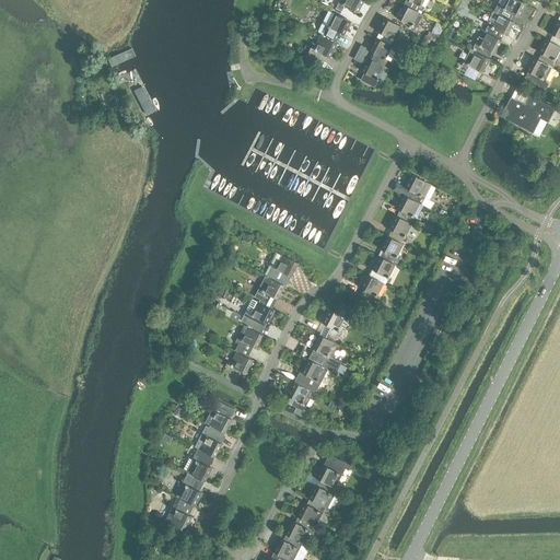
[(342,0),(341,2),(339,1),(336,6),(341,10),(345,6),(358,12),(363,0),(342,0)]
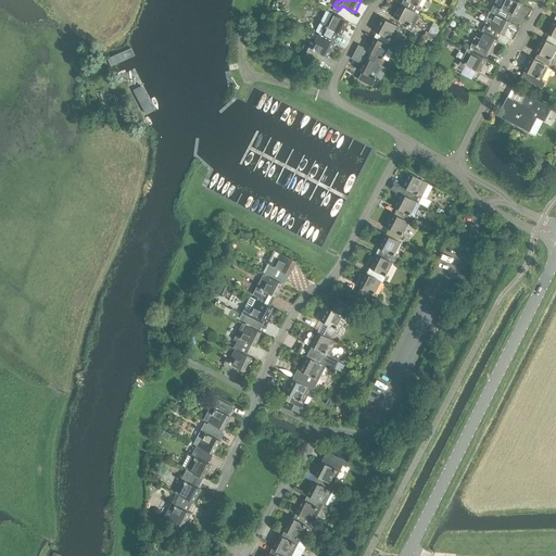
[(495,0),(490,12),(494,14),(494,13),(508,21),(512,15),(515,16),(521,3),(516,0),(495,0)]
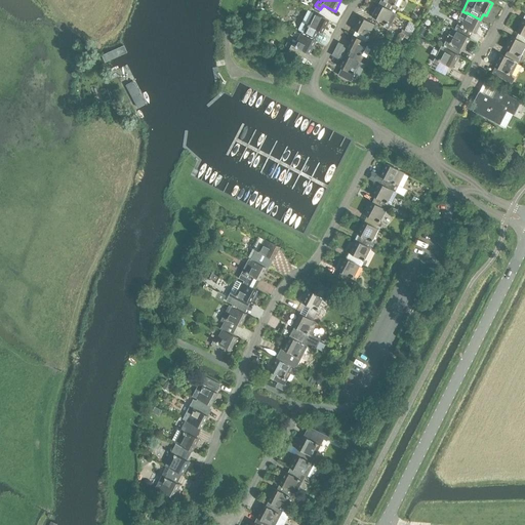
[(396,13),(393,12),(393,11),(378,3),(371,16),(387,24),(385,27),(388,29),(390,26),(396,13)]
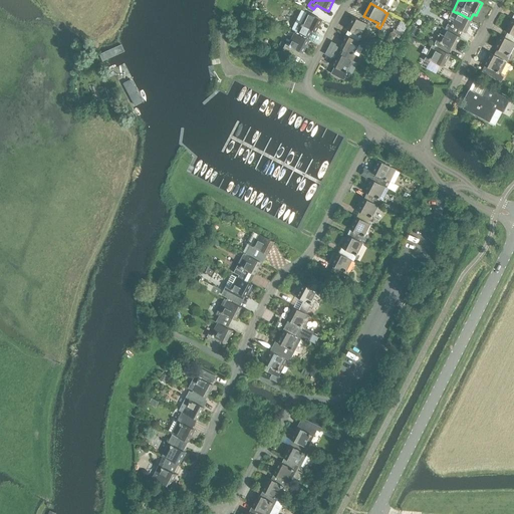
[(295,31),(294,32),(307,39),(312,30),(315,31),(321,19),(301,9),(291,29),(295,31)]
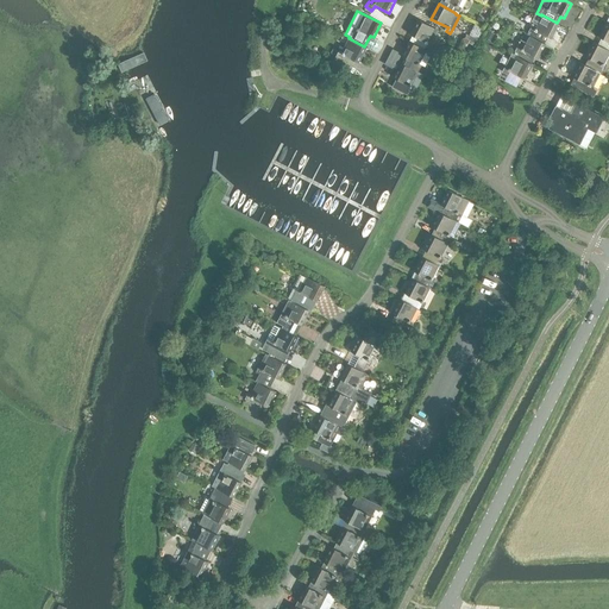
[(531,26),(526,33),(527,35),(544,43),(547,37),(551,38),(558,24),(557,23),(541,14),(541,16),(537,13),(535,12),(531,22),(535,25),(534,29),(531,26)]
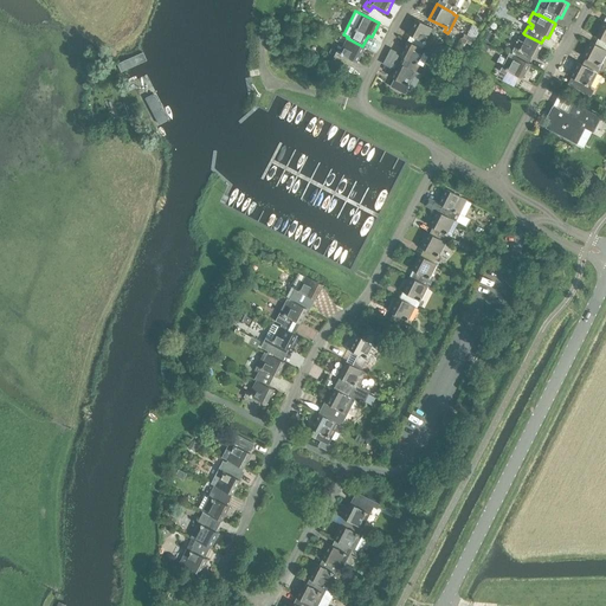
[(437,30),(432,27),(414,19),(407,33),(421,42),(420,44),(426,49),(437,30)]
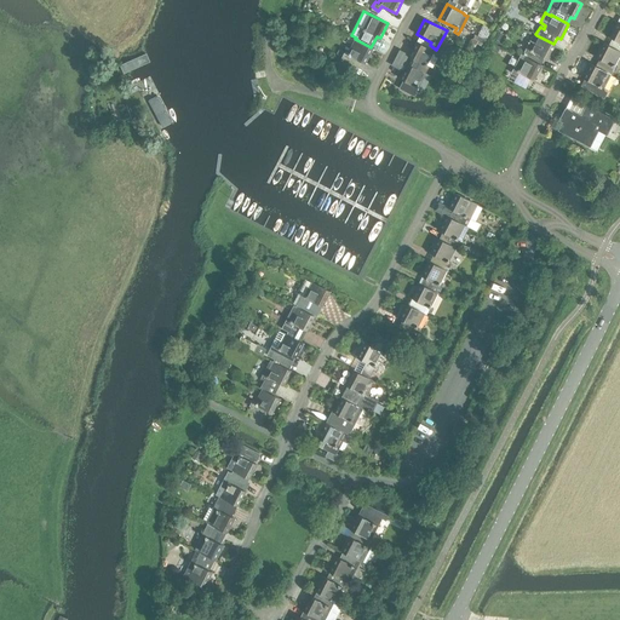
[(613,39),(609,45),(619,50),(619,23),(616,22),(608,36),(613,39)]
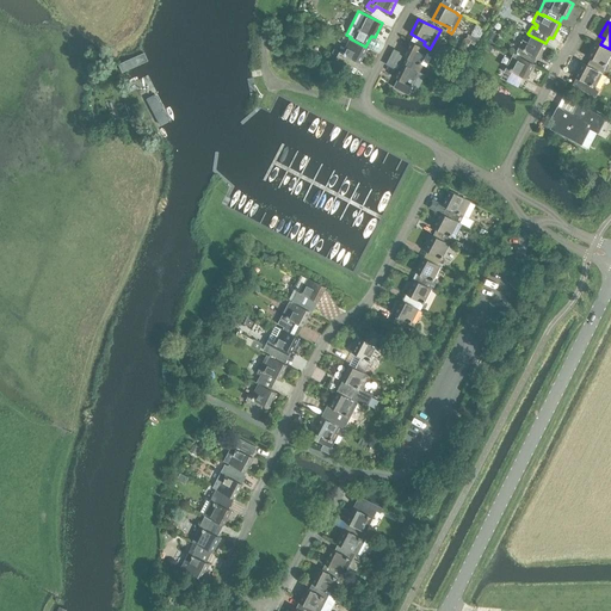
[(519,53),(518,55),(532,63),(536,56),(539,59),(547,43),(545,43),(529,35),(528,34),(526,34),(516,51),(519,53)]
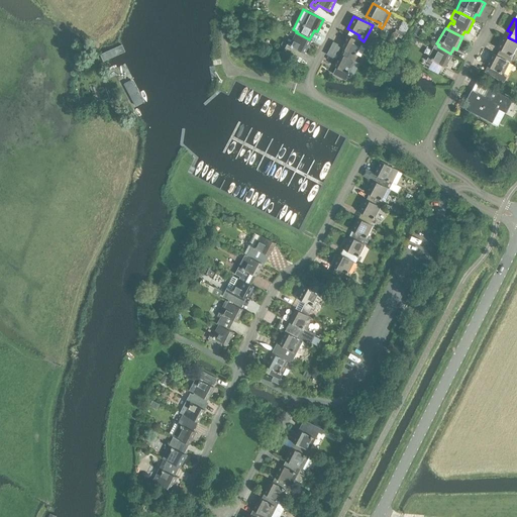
[(310,40),(309,39),(296,32),(295,32),(289,44),(287,43),(280,57),(285,60),(287,56),(296,61),(301,52),(304,53),(310,40)]
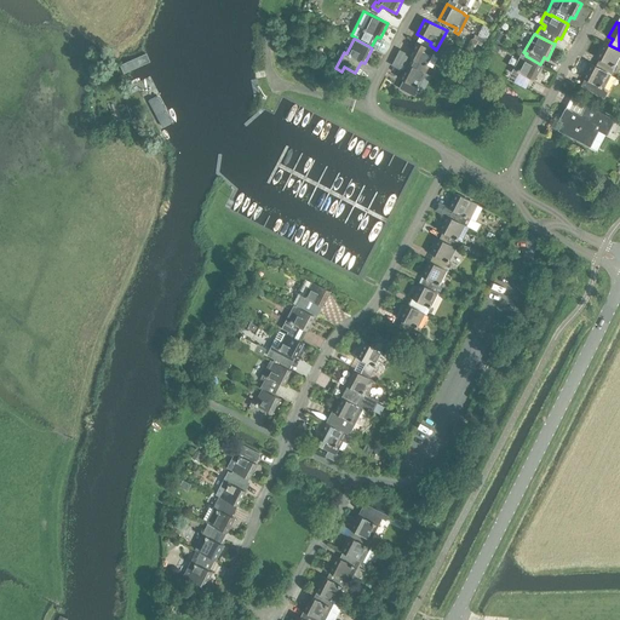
[(400,50),(396,58),(425,73),(428,65),(425,64),(434,51),(415,41),(408,55),(400,50)]
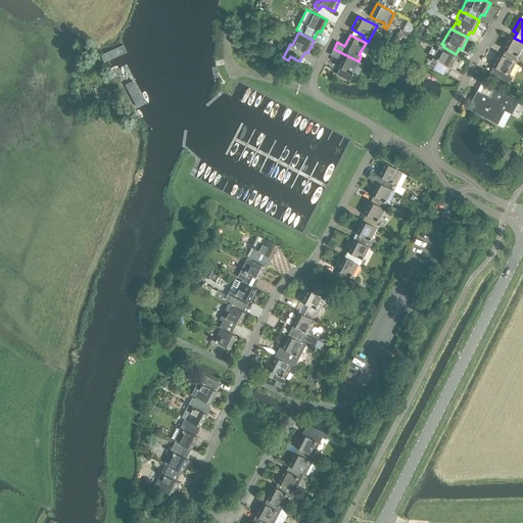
[(505,50),(502,55),(515,62),(516,60),(518,61),(520,57),(517,55),(522,44),(522,42),(514,38),(509,35),(502,48),(505,50)]
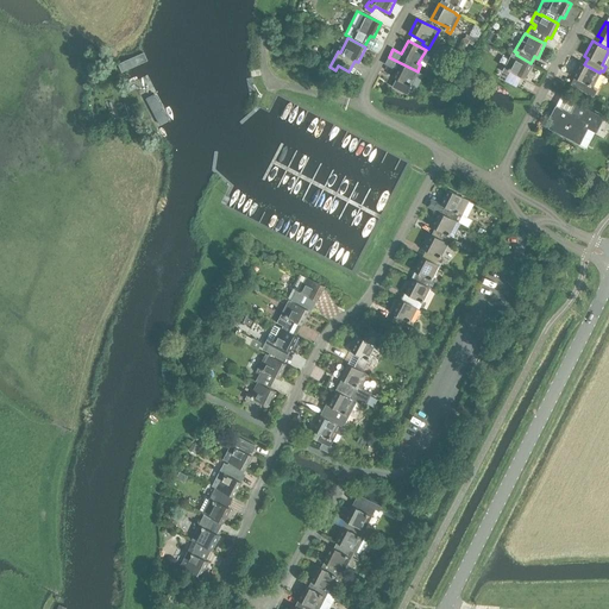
[(531,63),(516,55),(512,52),(504,67),(501,70),(503,73),(502,76),(518,83),(521,76),(525,79),(532,63),(531,63)]
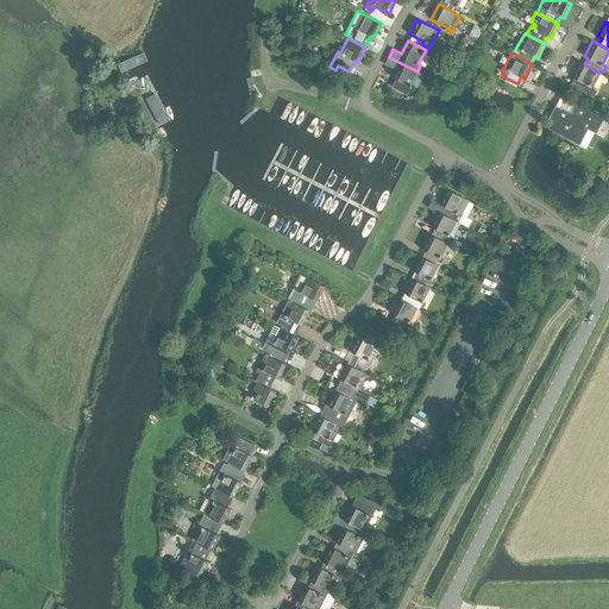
[(418,71),(389,57),(384,66),(395,70),(391,76),(395,79),(393,85),(406,93),(408,89),(410,92),(414,87),(415,88),(424,74),(418,71)]
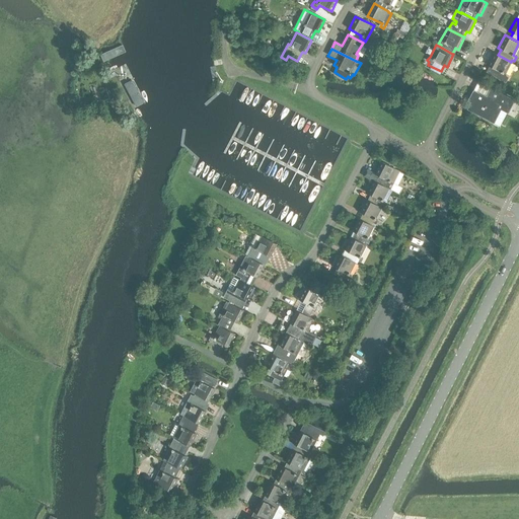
[(512,62),(511,62),(498,55),(494,52),(487,65),(499,72),(496,77),(504,81),(506,78),(504,77),(512,62)]
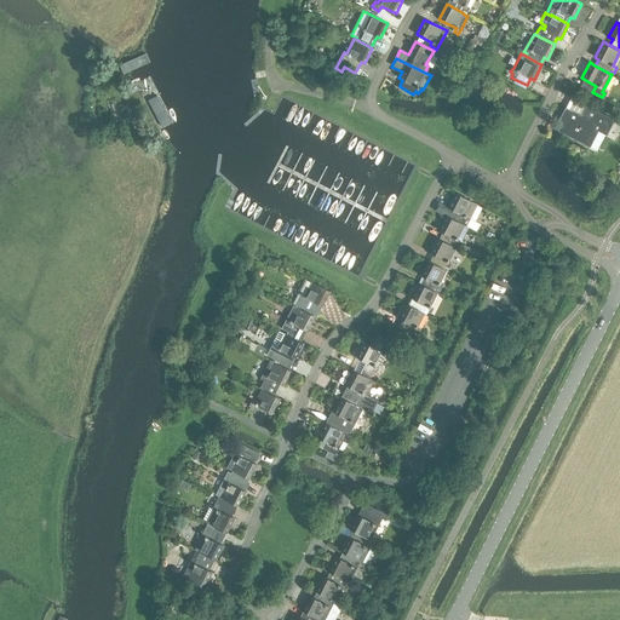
[(148,104),(159,126),(166,122),(155,101),(148,104)]
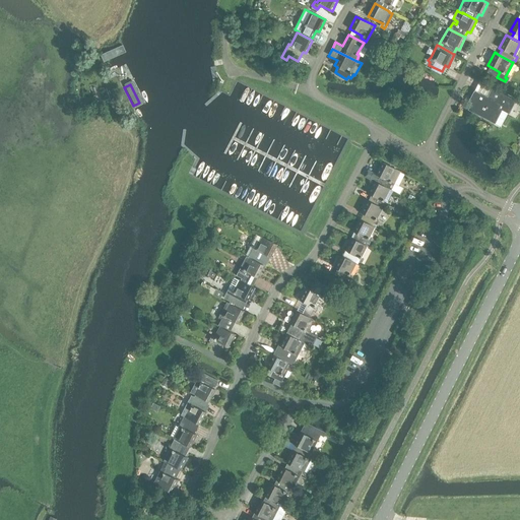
[(473,99),(467,110),(495,123),(502,110),(508,113),(515,100),(491,87),(486,96),(476,90),(472,99),(473,99)]
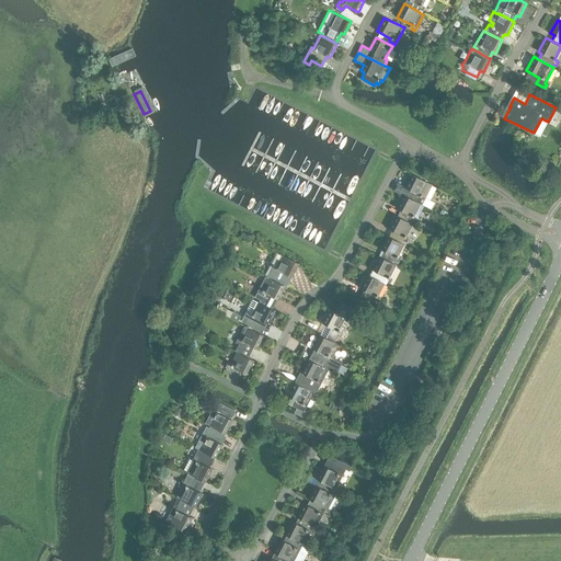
[(403,194),(404,195),(420,203),(422,205),(432,185),(427,182),(412,174),(405,187),(407,189),(403,194)]
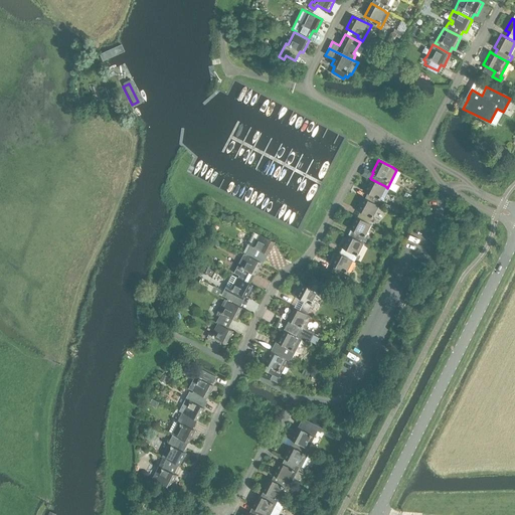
[(367,192),(364,198),(378,205),(381,200),(378,198),(385,186),(371,179),(364,191),(367,192)]
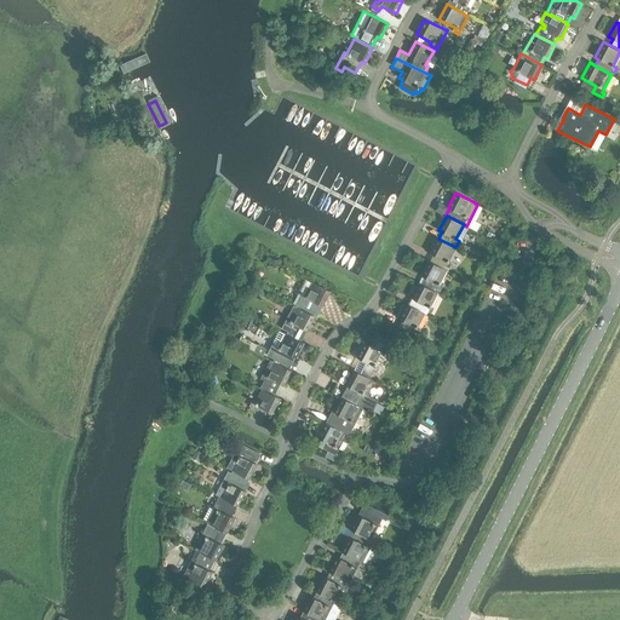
[(432,254),(430,262),(446,270),(448,270),(452,263),(448,262),(455,247),(438,239),(437,239),(430,253),(432,254)]
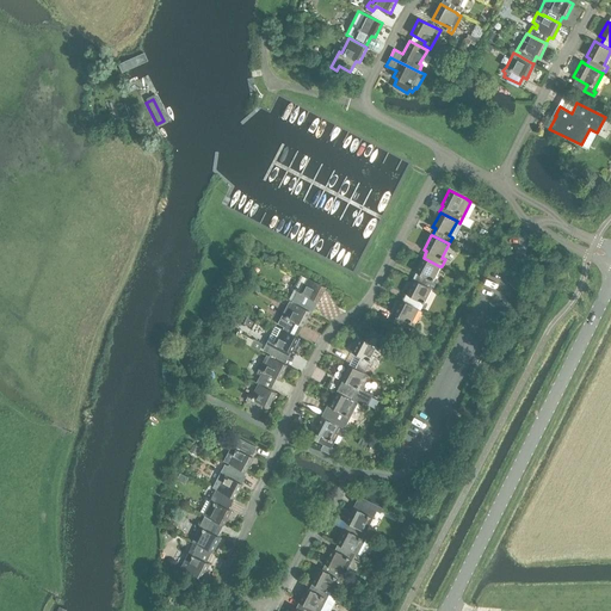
[(418,273),(414,279),(431,288),(430,289),(432,290),(436,282),(432,281),(439,266),(424,258),(423,257),(414,271),(418,273)]
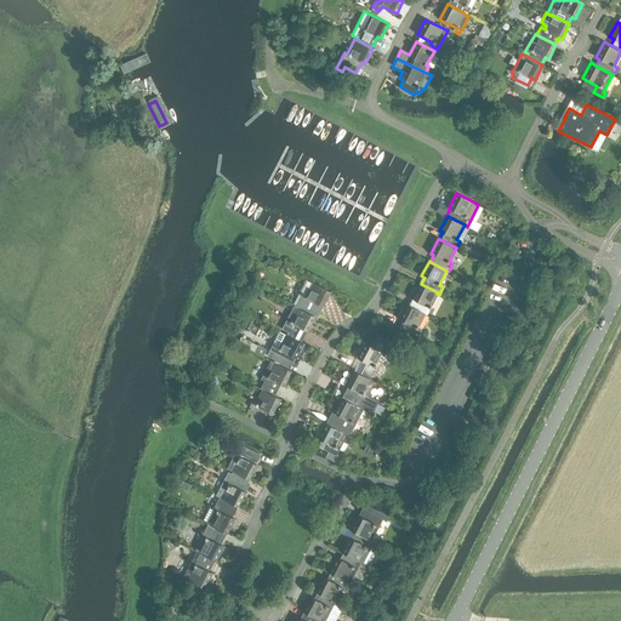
[(302,301),(298,307),(314,315),(320,305),(323,307),(331,291),(313,283),(306,297),(302,295),(300,300),(302,301)]
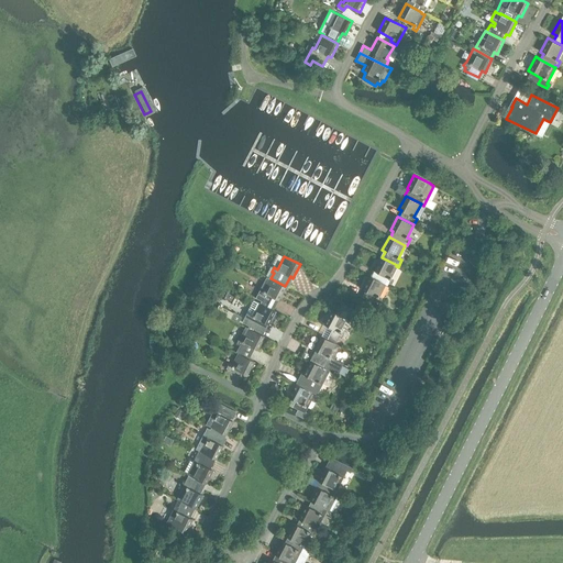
[(374,271),(371,276),(385,284),(384,284),(387,286),(388,283),(392,284),(393,280),(389,278),(396,266),(397,265),(382,257),(381,257),(374,271)]
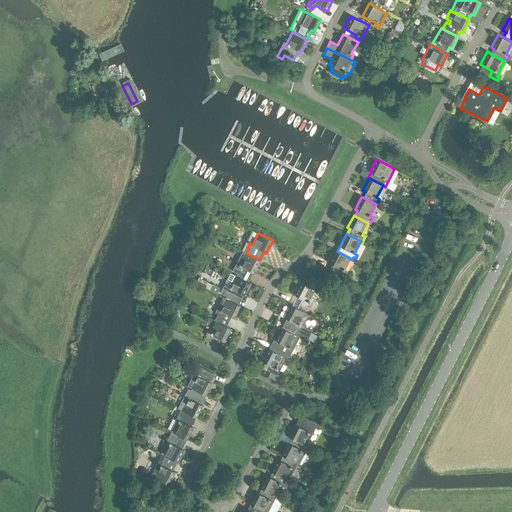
[(350,258),(337,251),(335,250),(329,263),(344,271),(342,274),(345,276),(347,272),(344,270),(344,269),(349,258),(350,258)]
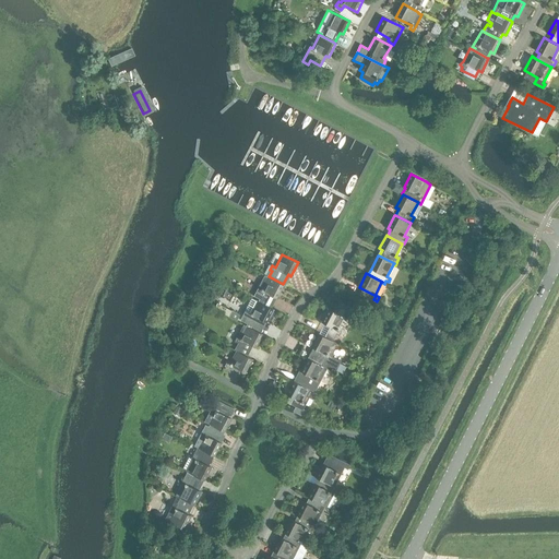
[(260,299),(259,301),(269,307),(273,297),(276,298),(284,285),(283,284),(269,276),(264,275),(253,296),(260,299)]
